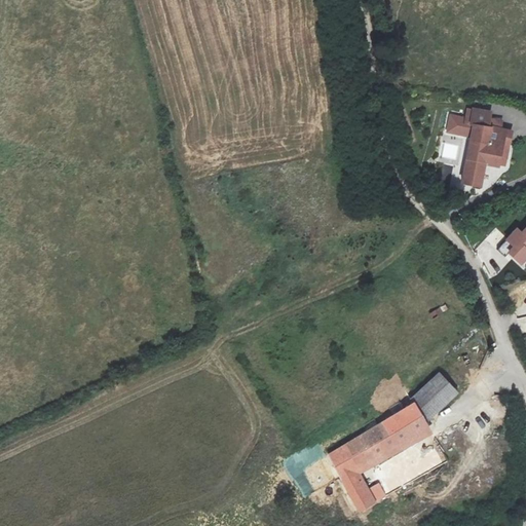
[(486,161),(505,165),(513,132),(500,129),(502,121),(490,118),(491,112),(467,108),(465,118),(450,115),(447,132),(472,137),(462,183),(481,187),(486,161)]
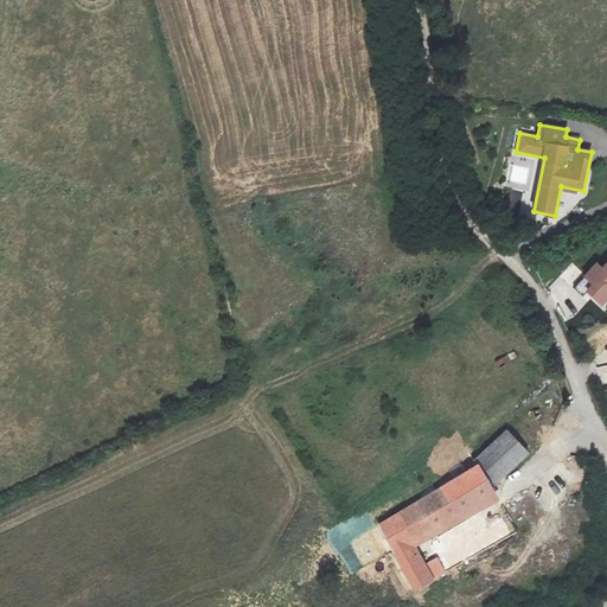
[(598,263),(574,288),(583,296),(594,286),(599,291),(594,295),(601,302),(606,295),(606,263),(604,268),(598,263)]
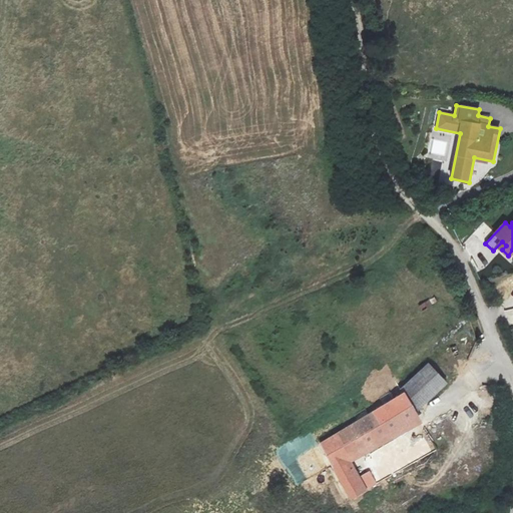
[(427,362),(401,388),(403,392),(408,401),(415,412),(427,401),(444,383),(427,362)]
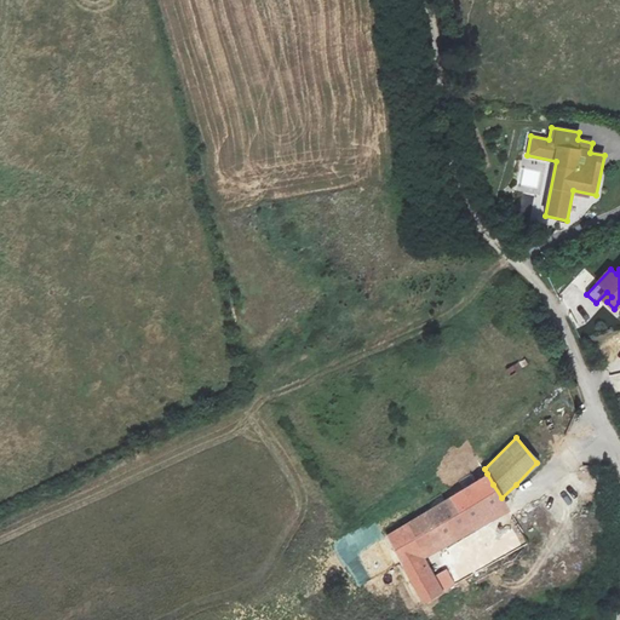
[(493,484),(487,474),(386,534),(423,600),(442,589),(434,573),(429,577),(417,551),(480,514),(471,495),(493,484)]
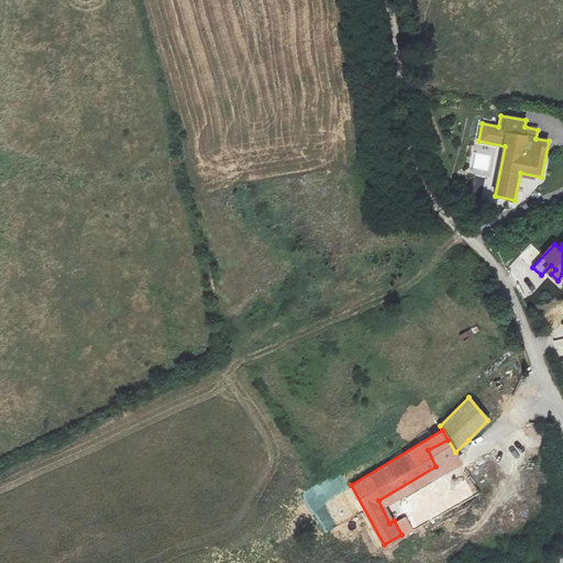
[(461,464),(455,452),(448,440),(428,450),(435,466),(439,475),(461,464)]
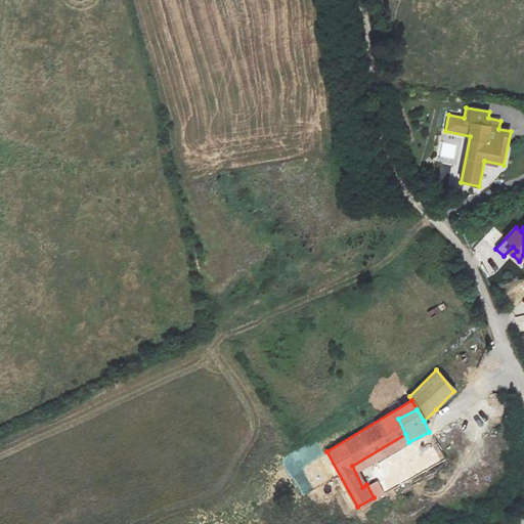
[(376,498),(384,495),(379,481),(370,484),(376,498)]
